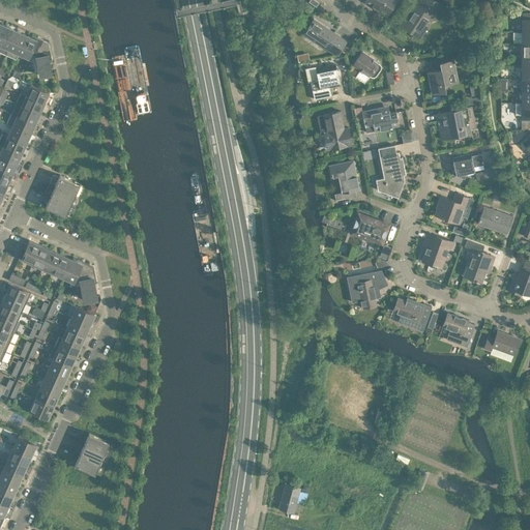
[(379,5),(389,11),(396,0),(365,0),(365,1),(376,8),(379,5)]
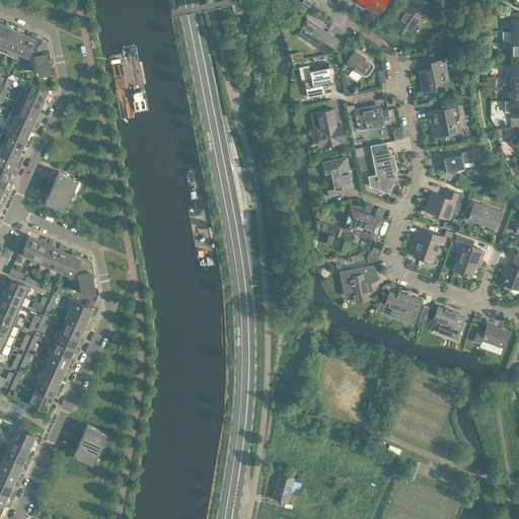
[(413,0),(409,7),(404,4),(392,23),(408,33),(416,21),(420,23),(432,5),(425,0),(413,0)]
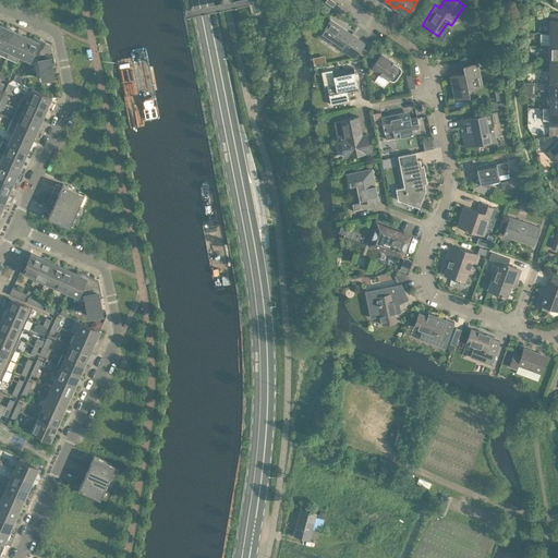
[(330,20),(320,35),(355,58),(365,44),(330,20)]
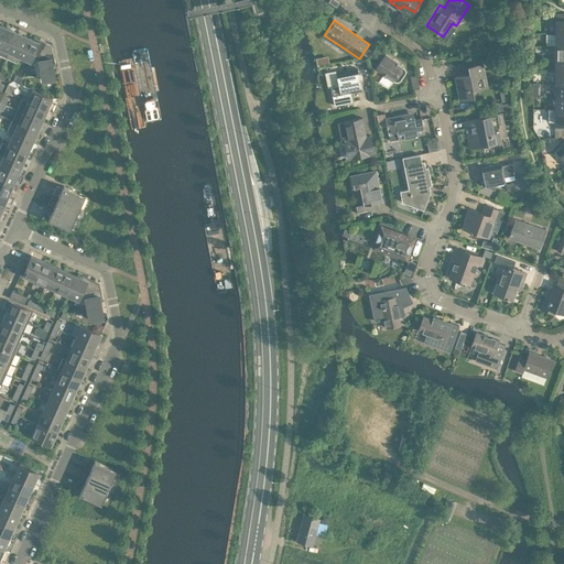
[(0,54),(6,57),(17,33),(7,28),(0,41),(0,54)]
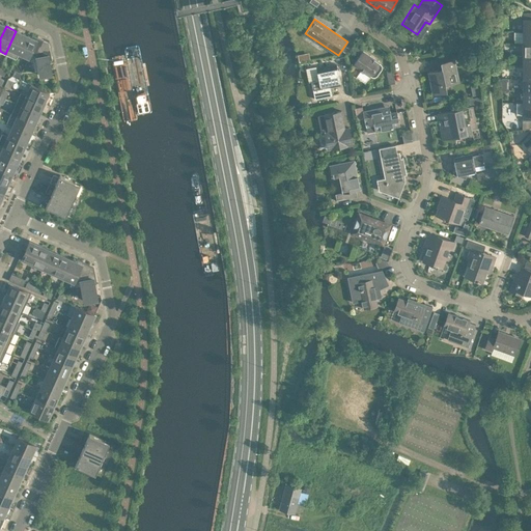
[(16,59),(19,53),(26,35),(16,31),(5,54),(16,59)]
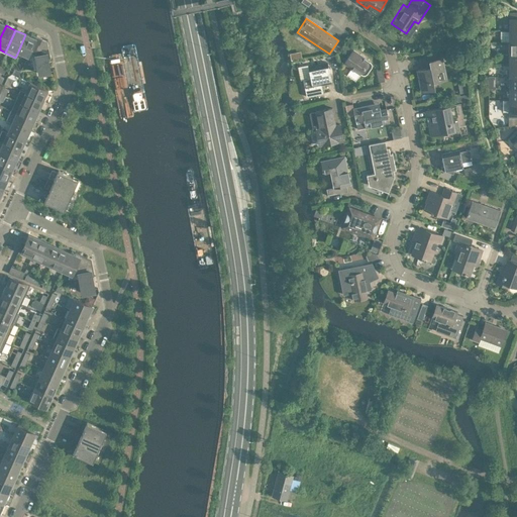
[(31,35),(31,36),(25,34),(18,52),(28,57),(29,53),(36,37),(31,35)]
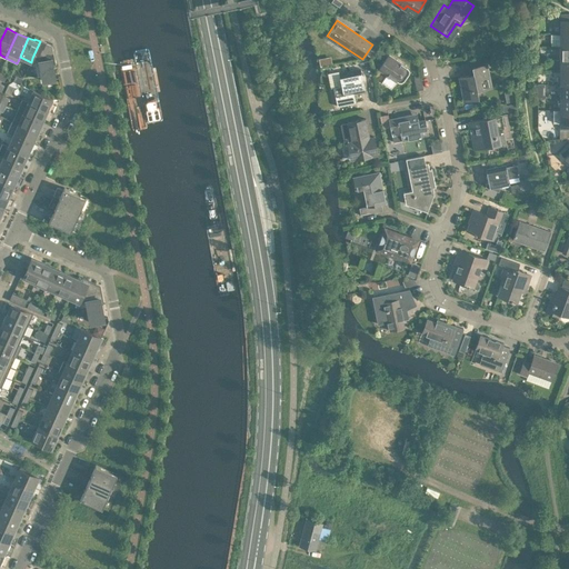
[(32,58),(39,61),(42,81),(56,78),(52,59),(55,59),(51,46),(40,41),(32,58)]
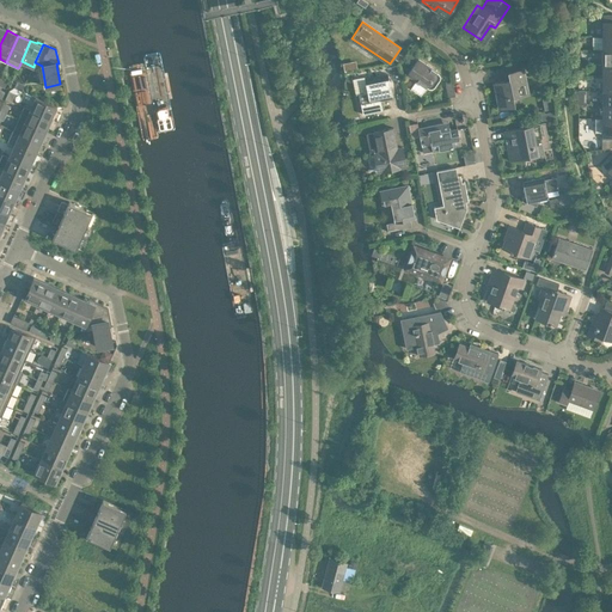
[(411,50),(405,59),(411,62),(417,54),(411,50)]
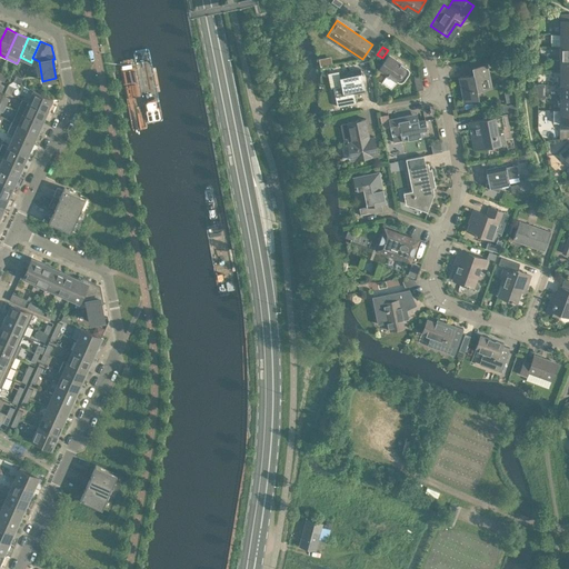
[(406,67),(407,67),(389,55),(379,69),(396,81),(397,80),(399,82),(402,82),(405,81),(410,73),(410,71),(409,69),(406,67)]
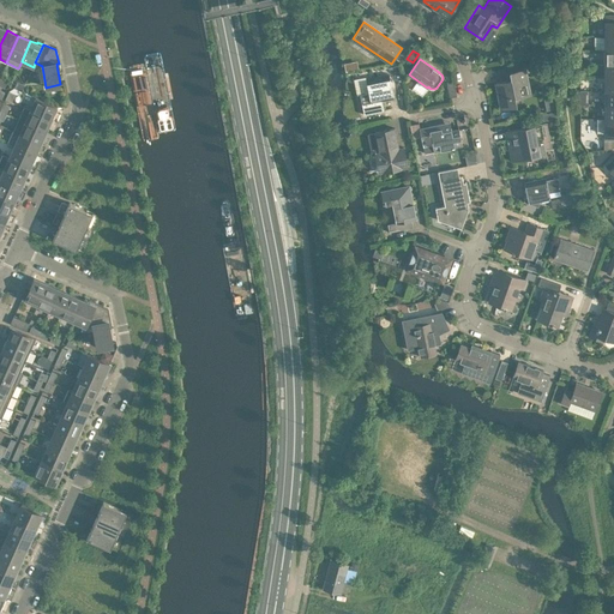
[(511,80),(497,83),(501,108),(517,104),(515,96),(530,94),(525,70),(510,72),(511,80)]
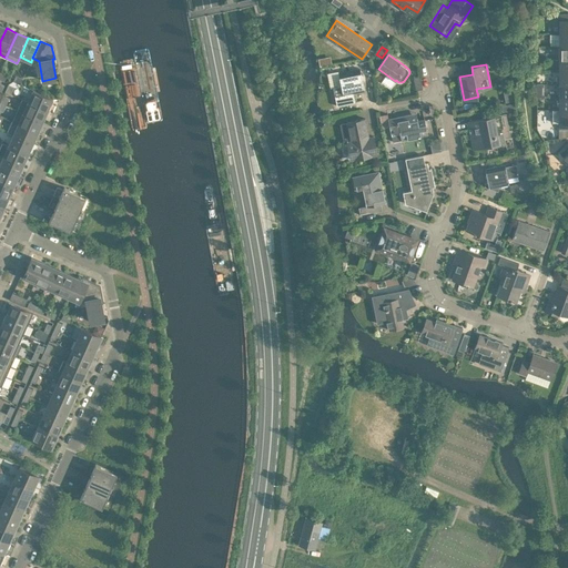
[(337,105),(355,102),(354,93),(365,91),(359,69),(340,72),(342,85),(333,88),(337,105)]
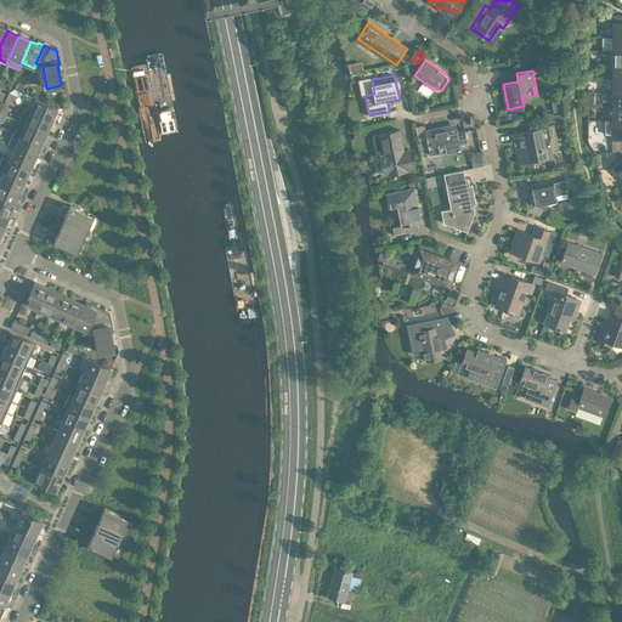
[(18,83),(15,89),(23,92),(26,86),(18,83)]
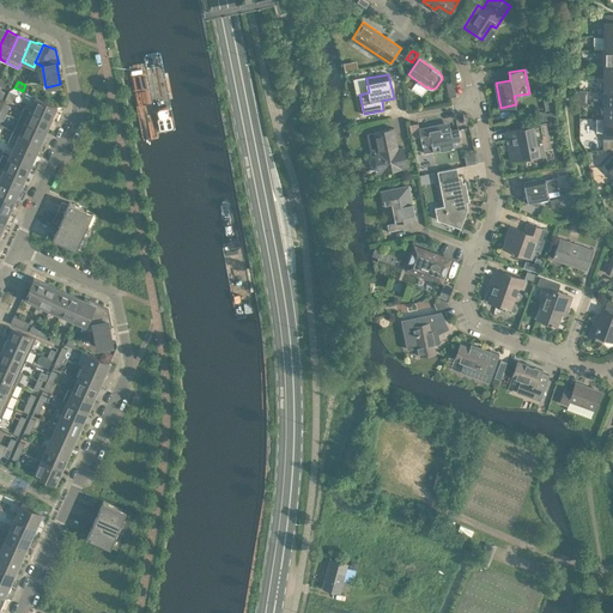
[(447,83),(449,97),(456,96),(454,82),(447,83)]
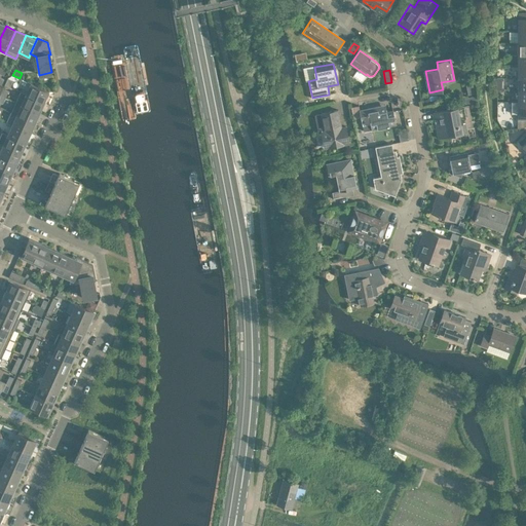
[(5,85),(10,87),(13,80),(8,78),(5,85)]
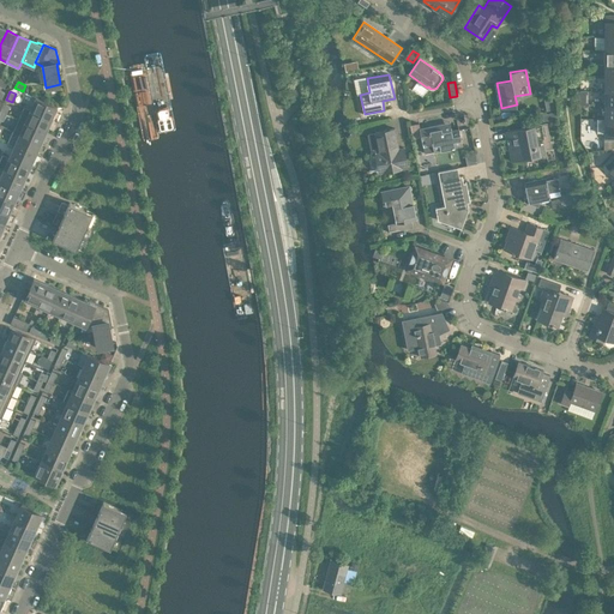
[(56,107),(36,97),(30,110),(52,119),(56,107)]
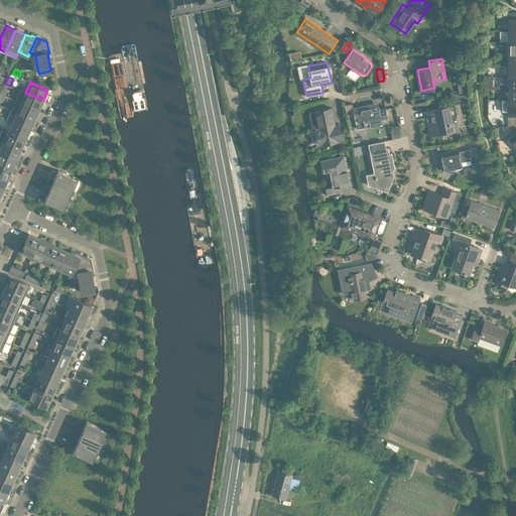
[(8,89),(3,87),(0,93),(6,96),(8,89)]
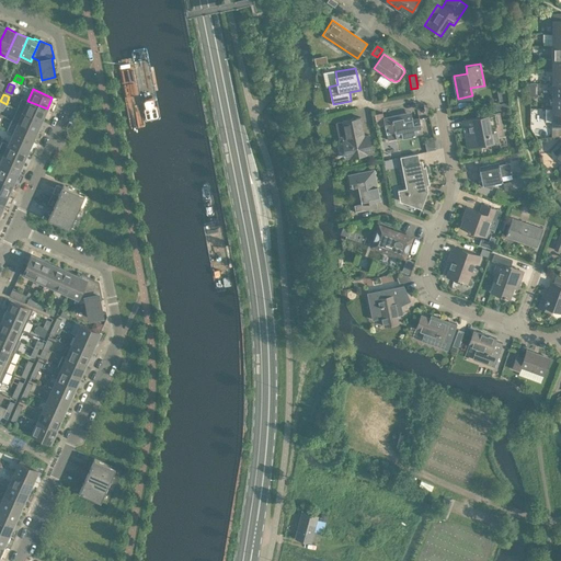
[(18,109),(42,119),(47,109),(27,101),(23,99),(18,109)]
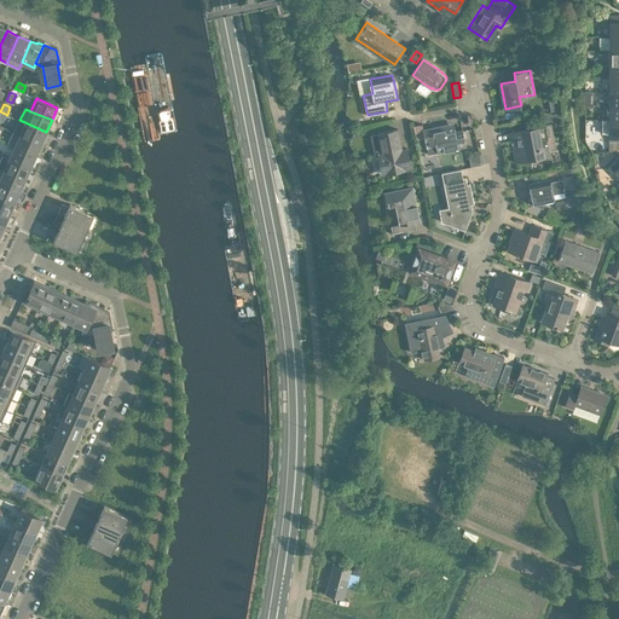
[(15,132),(41,144),(46,132),(19,120),(15,132)]
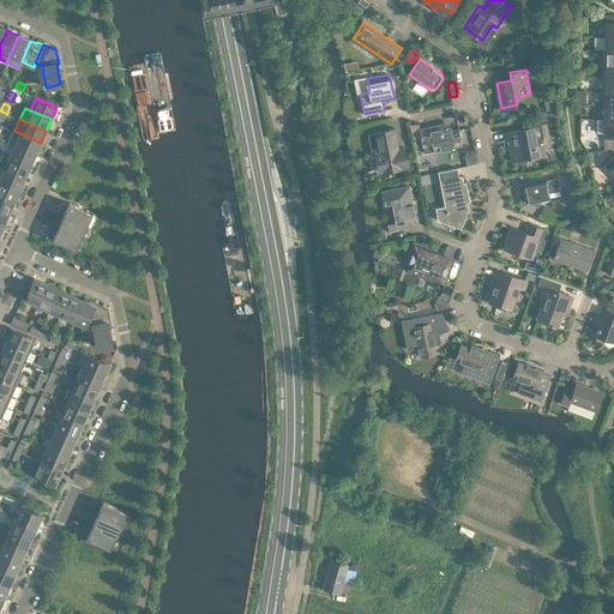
[(547,122),(506,131),(512,161),(546,155),(545,148),(552,146),(547,122)]
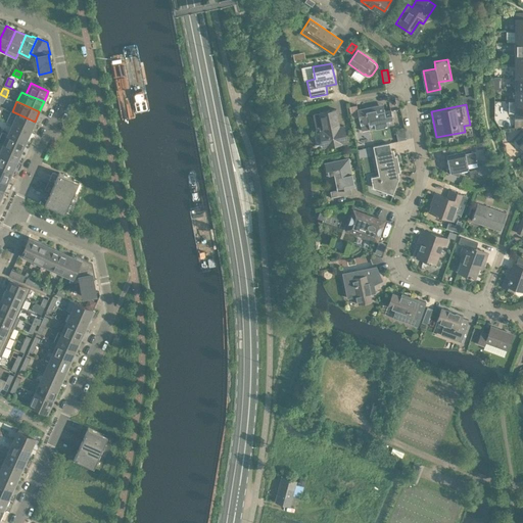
[(360,117),(362,131),(393,124),(390,109),(379,111),(377,105),(359,108),(358,105),(349,106),(352,120),(360,117)]
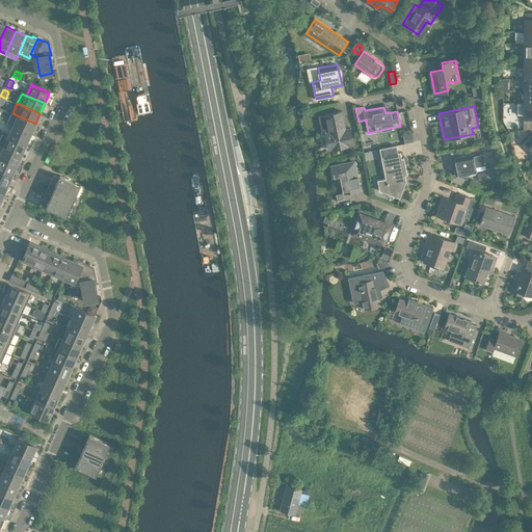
[(328,150),(353,144),(350,128),(346,128),(342,111),(325,114),(325,115),(319,116),(323,133),(325,133),(328,150)]
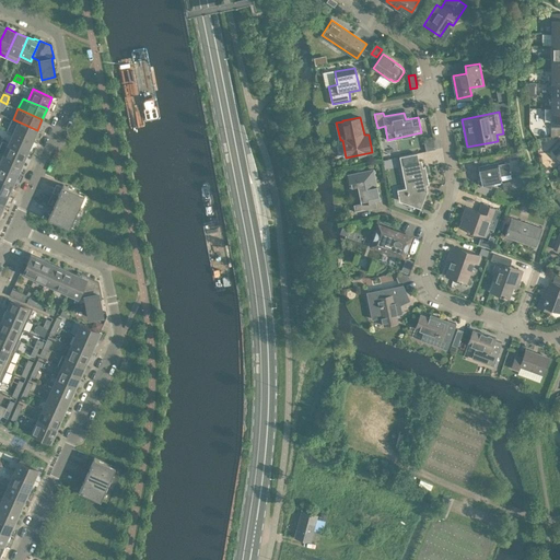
[(8,130),(13,132),(32,141),(37,130),(13,119),(8,130)]
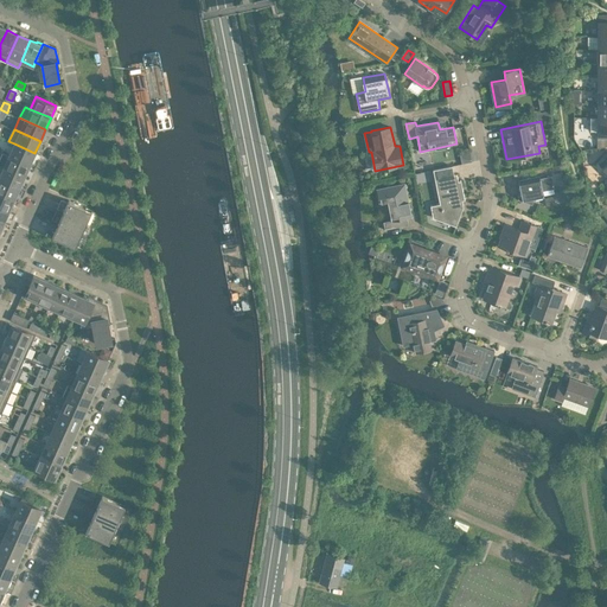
[(14,144),(10,155),(30,165),(34,153),(14,144)]
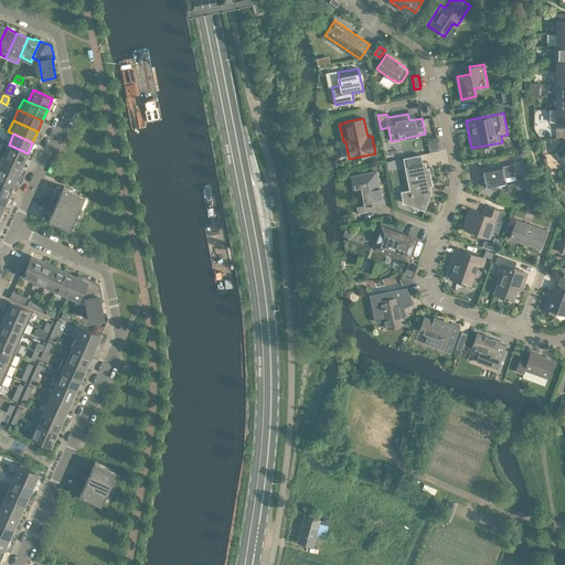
[(0,147),(0,153),(22,163),(28,153),(9,145),(2,142),(0,147)]
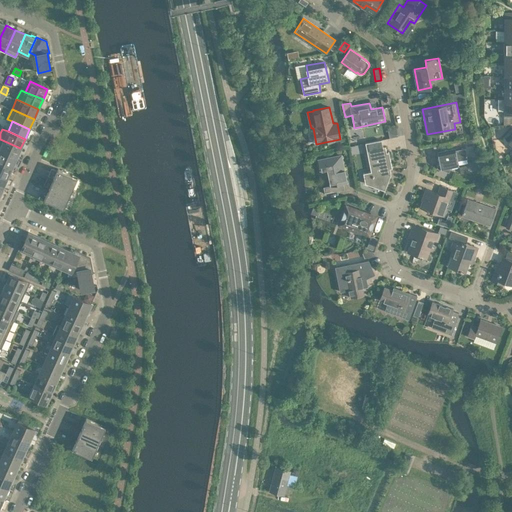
[(0,151),(16,158),(20,148),(0,139),(0,151)]
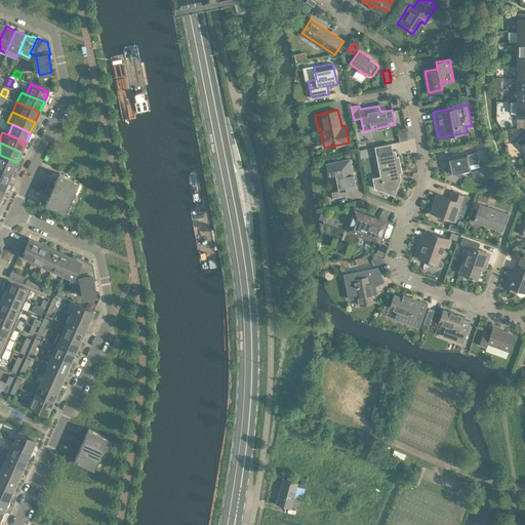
[(391,144),(374,147),(380,175),(372,177),(374,188),(395,195),(400,178),(399,172),(402,172),(399,156),(396,156),(395,150),(393,151),(391,144)]
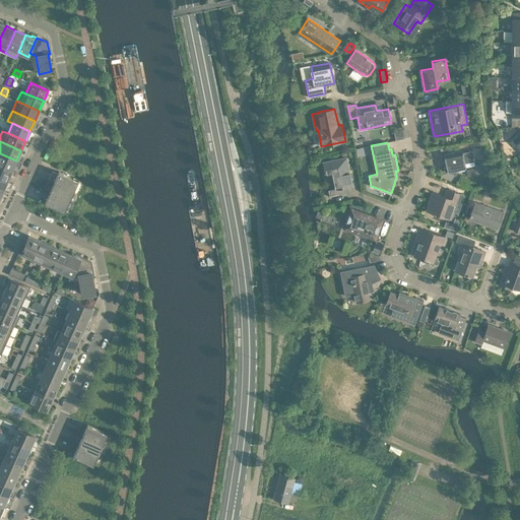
[(367,146),(355,148),(358,160),(364,159),(363,157),(365,154),(369,153),(367,146)]
